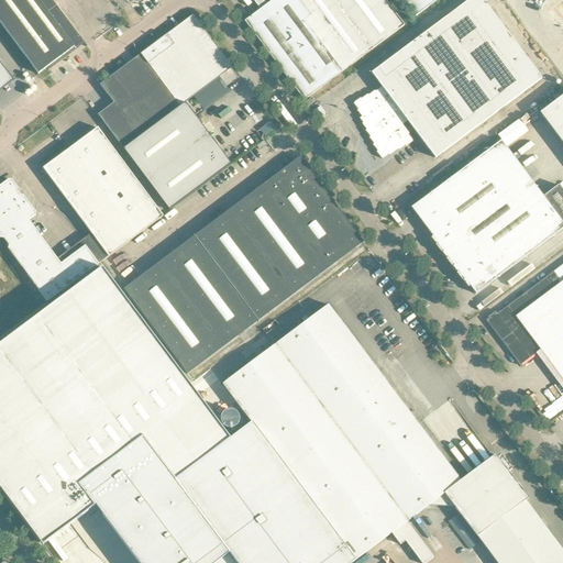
[(0,0),(0,23),(39,74),(46,68),(83,41),(52,0),(0,0)]
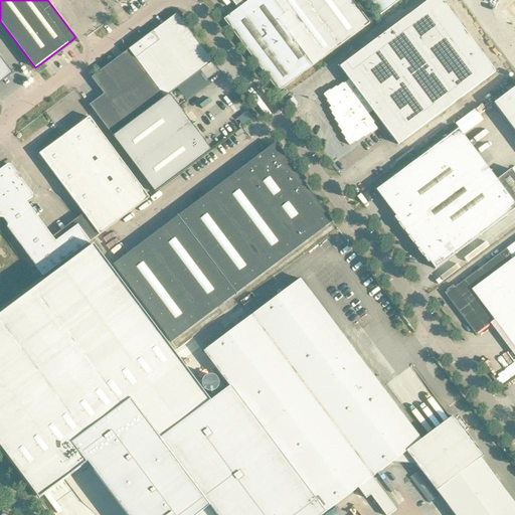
[(231,0),(237,9),(223,19),(278,92),(313,65),(279,19),(285,14),(274,0),(231,0)]
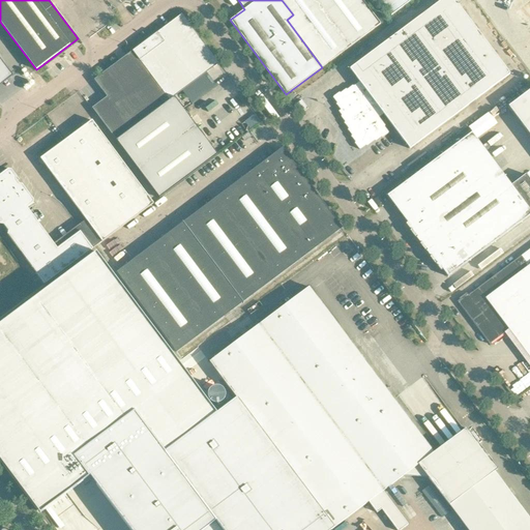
[(282,0),(293,15),(287,20),(322,67),(350,47),(380,24),(361,0),(282,0)]
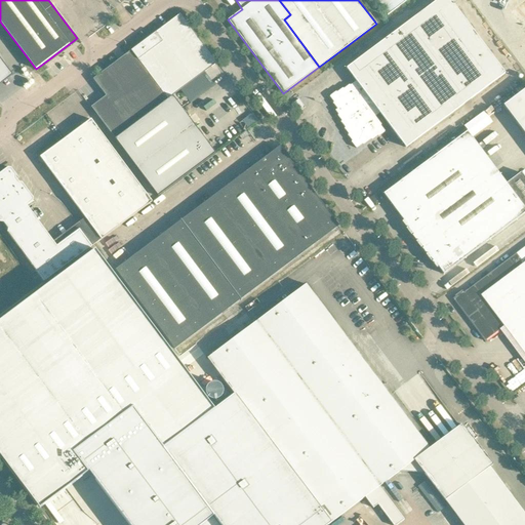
[(448,0),(437,0),(347,69),(356,81),(351,85),(349,85),(344,89),(342,88),(337,92),(335,92),(330,95),(330,97),(334,103),(333,104),(340,113),(338,115),(337,116),(341,121),(341,122),(345,128),(345,129),(349,134),(348,135),(352,142),(352,143),(356,148),(357,149),(362,145),(363,145),(370,139),(372,140),(377,136),(378,136),(384,132),(385,131),(380,126),(381,125),(375,116),(379,113),(406,148),(505,74),(448,0)]
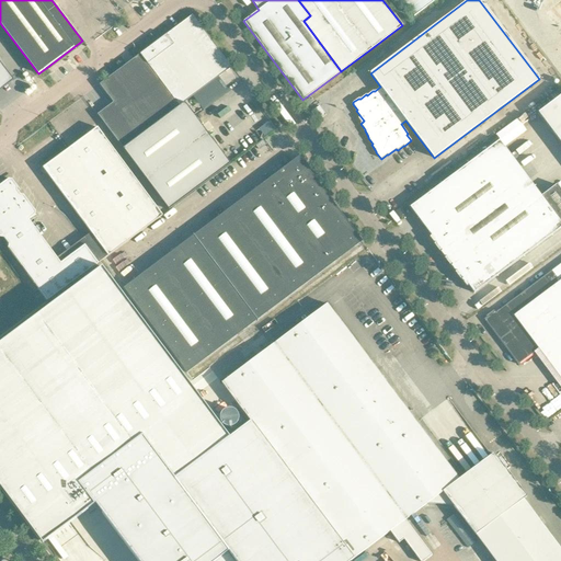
[(401,0),(414,16),(436,0),(401,0)]
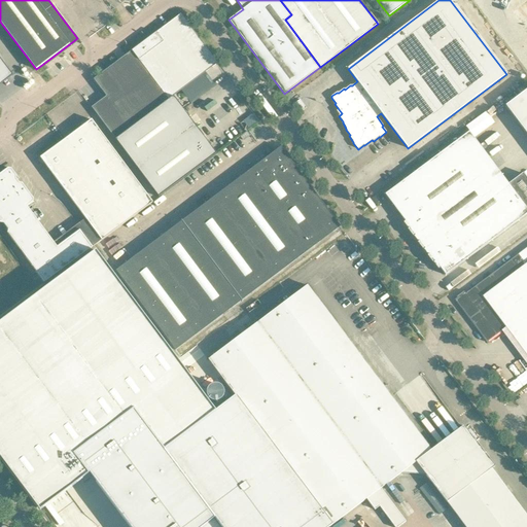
[(526,0),(481,0),(526,61),(526,0)]
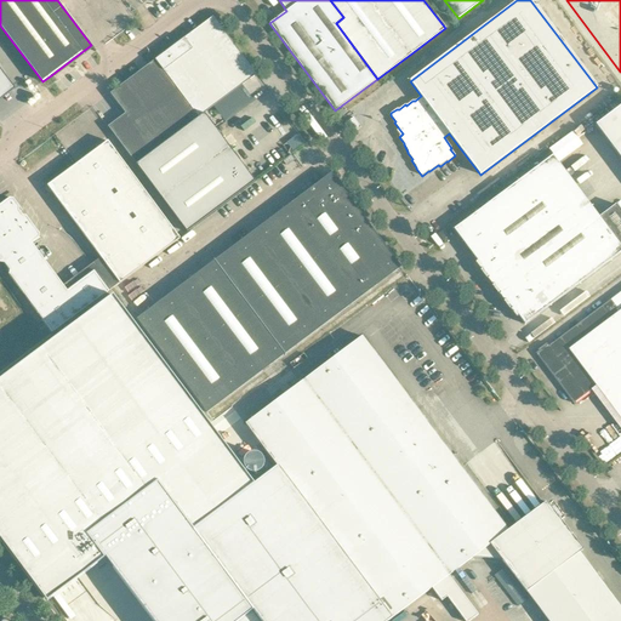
[(148,66),(146,67),(188,125),(204,114),(256,74),(212,17),(198,28),(174,46),(148,66)]
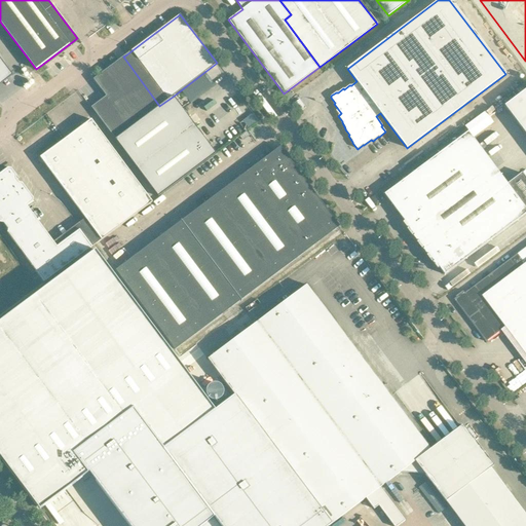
[(118,61),(94,79),(106,97),(91,107),(115,139),(159,106),(123,57),(118,61)]
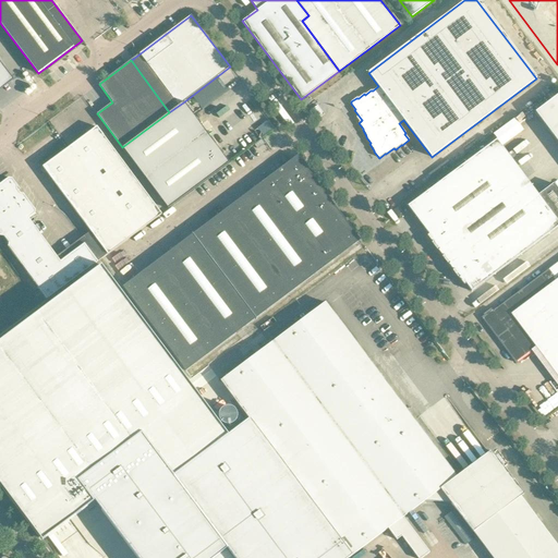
[(0,74),(5,71),(13,81),(0,62),(0,74)]
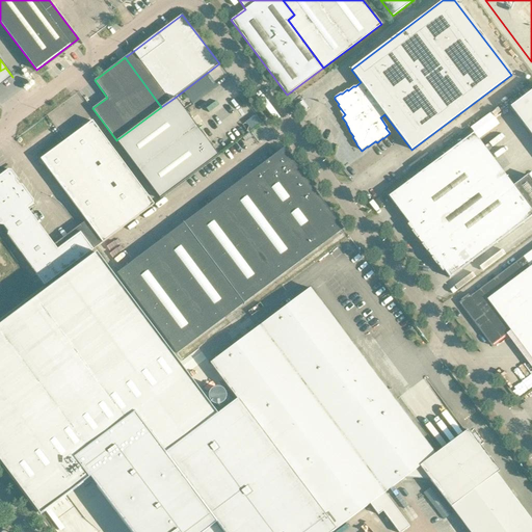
[(531,90),(510,107),(531,136),(531,90)]
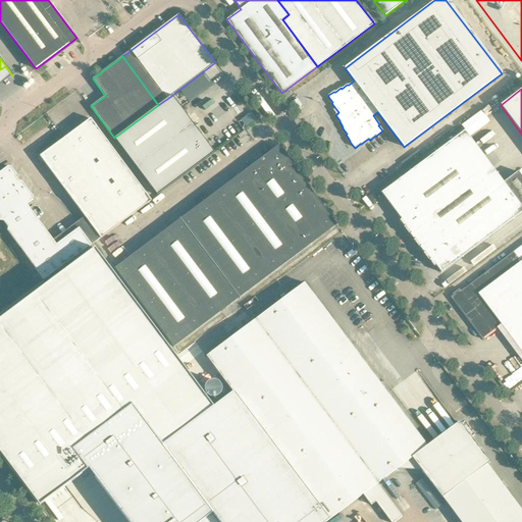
[(171,96),(158,105),(114,138),(157,196),(214,153),(171,96)]
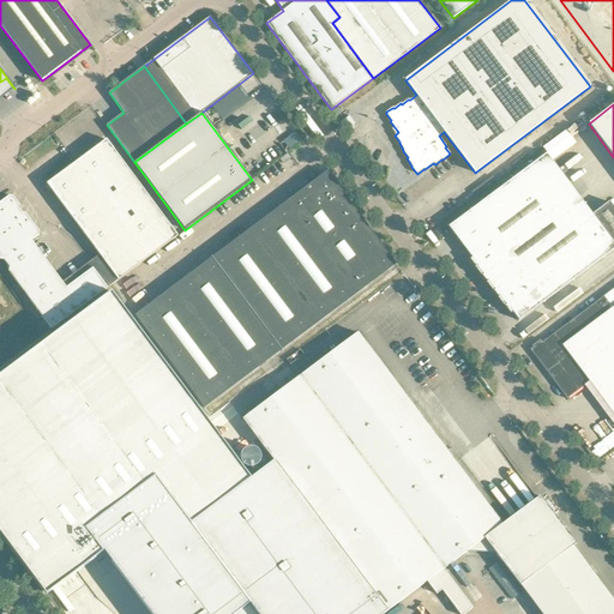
[(349,116),(344,120),(350,130),(351,130),(356,126),(349,116)]
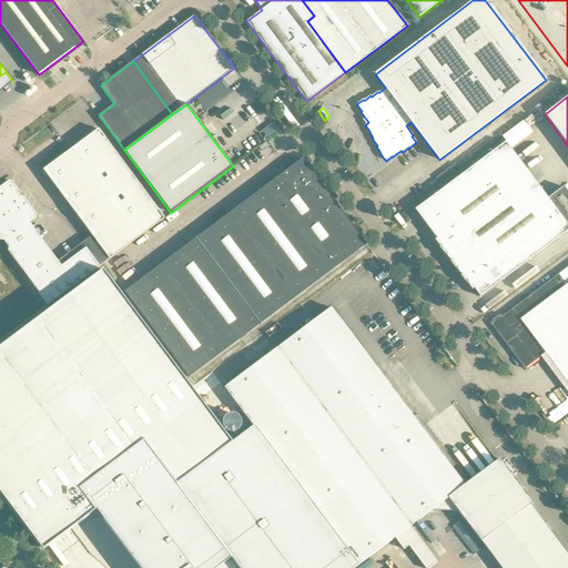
[(263,129),(266,135),(279,130),(275,123),(263,129)]
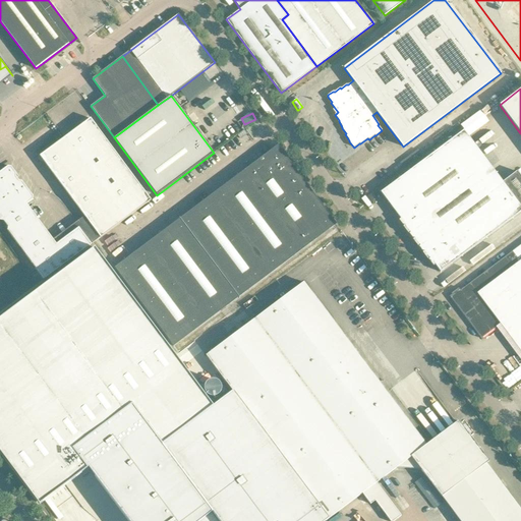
[(91,118),(40,156),(85,218),(75,224),(78,228),(56,244),(26,205),(33,199),(33,196),(21,181),(18,181),(15,177),(16,174),(11,167),(8,167),(0,172),(0,220),(0,221),(4,222),(8,227),(8,231),(43,280),(151,200),(91,118)]
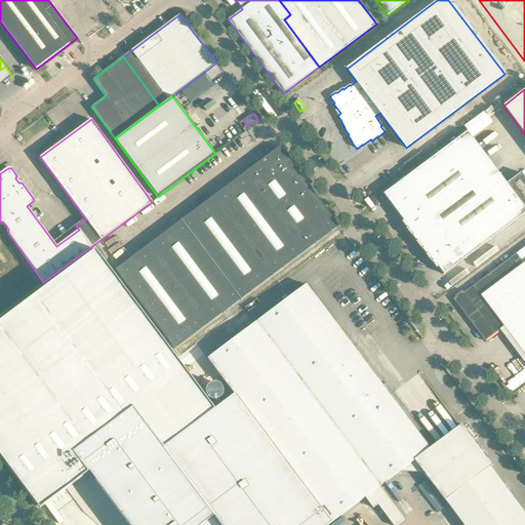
[(384,194),(404,220),(402,221),(437,269),(439,267),(444,274),(524,212),(524,176),(522,173),(509,185),(468,131),(384,194)]
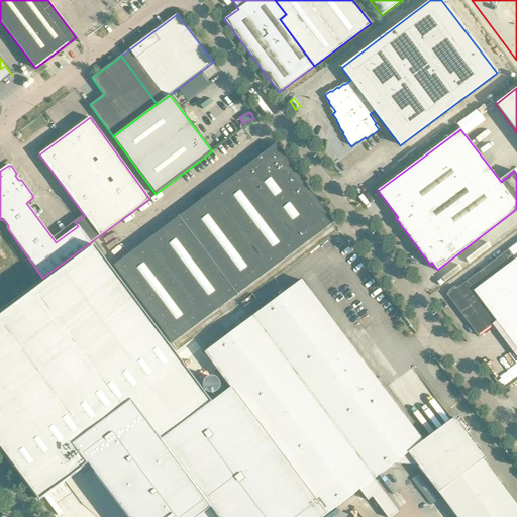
[(295,171),(292,168),(275,144),(113,266),(173,343),(333,222),(328,216),(323,209),(320,205),(295,171)]
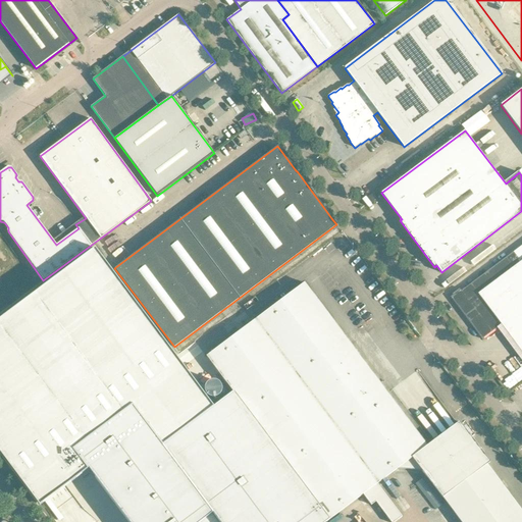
[(453,296),(451,297),(482,340),(501,325),(521,353),(521,247),(517,251),(462,292),(460,289),(452,295),(453,296)]
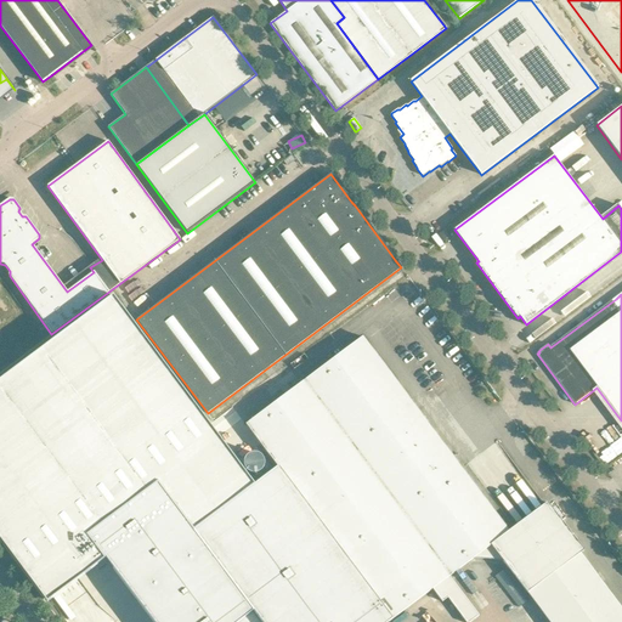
[(0,379),(0,541),(44,599),(46,603),(90,570),(105,559),(88,536),(158,484),(193,532),(254,485),(113,295),(0,379)]
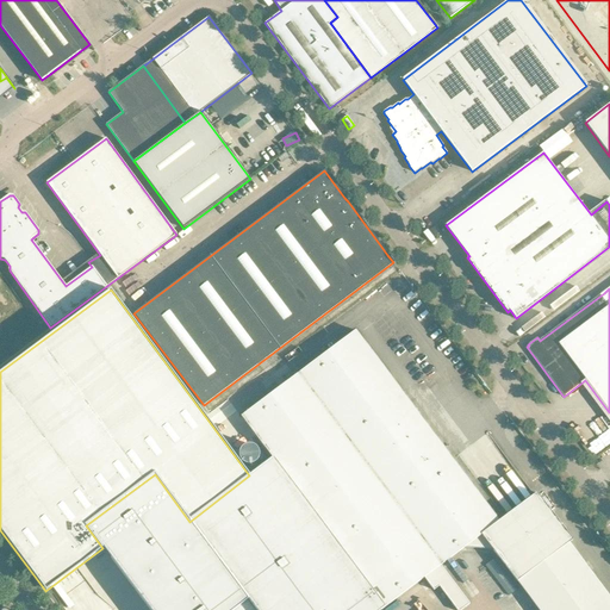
[(30,311),(17,321),(33,342),(45,332),(30,311)]
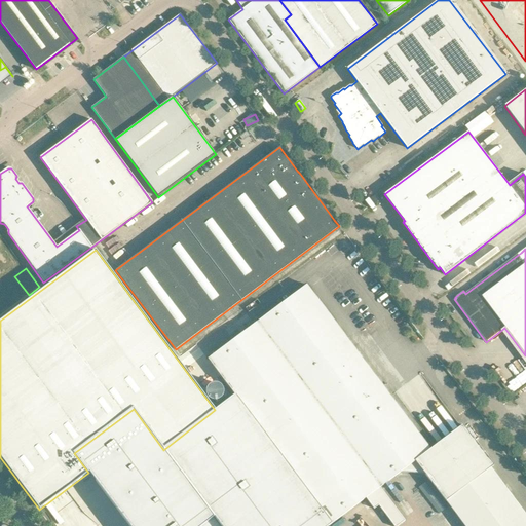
[(14,276),(4,285),(17,302),(29,295),(14,276)]
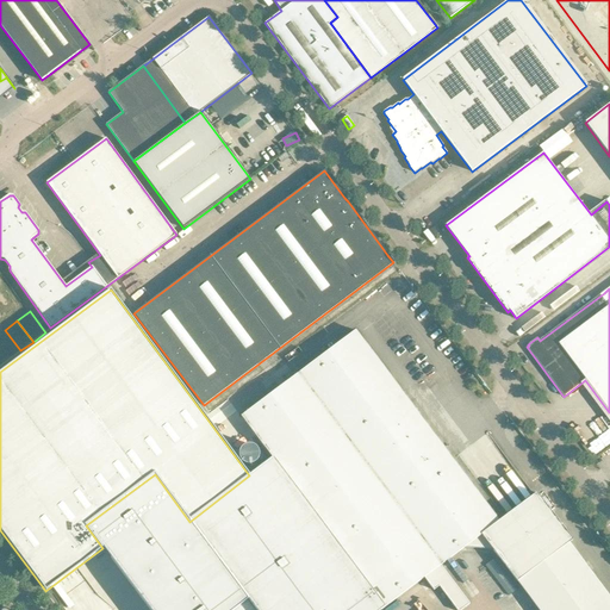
[(5,330),(0,332),(0,349),(8,360),(20,350),(5,330)]
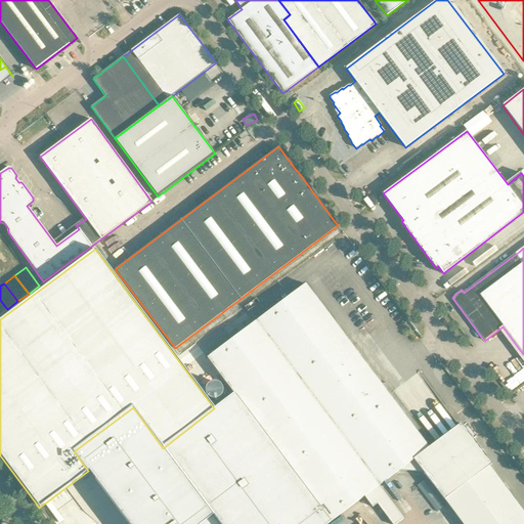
[(305,284),(207,358),(233,394),(330,522),(364,496),(373,507),(377,504),(392,523),(395,523),(403,519),(379,485),(398,471),(429,448),(305,284)]
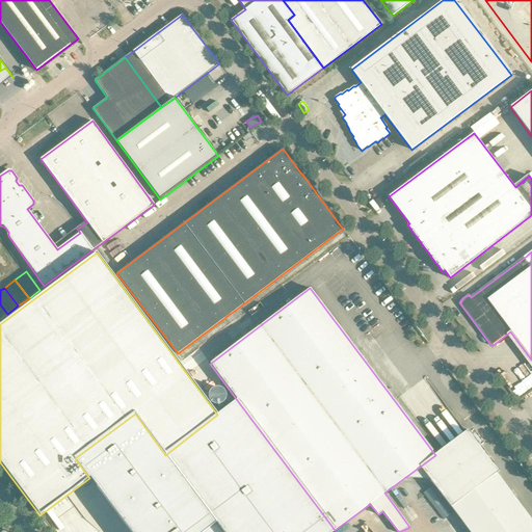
[(217,415),(165,455),(222,531),(331,531),(335,530),(237,400),(217,415)]
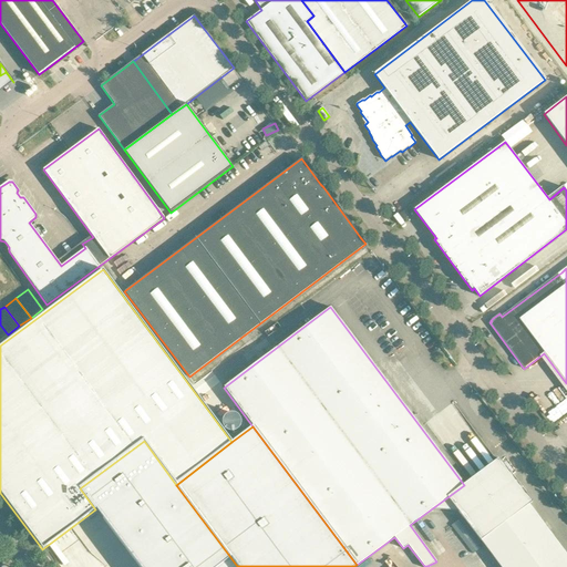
[(144,441),(80,488),(95,509),(138,566),(237,566),(176,485),(144,441)]
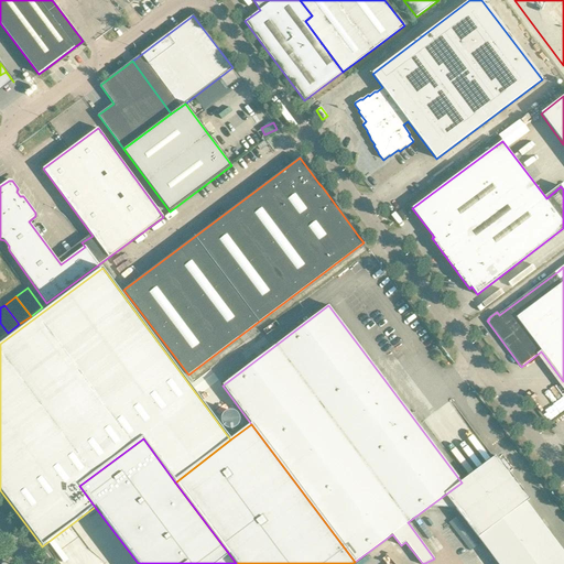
[(455,509),(497,563),(563,563),(563,553),(525,502),(529,499),(496,456),(462,483),(429,507),(455,509)]
